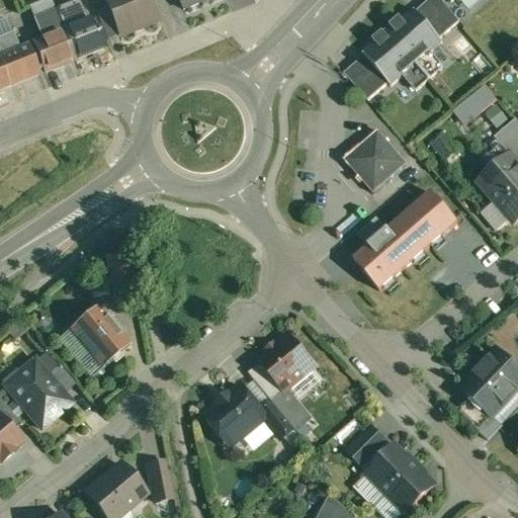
[(77,0),(69,0),(54,6),(56,11),(61,23),(84,14),(77,0)]
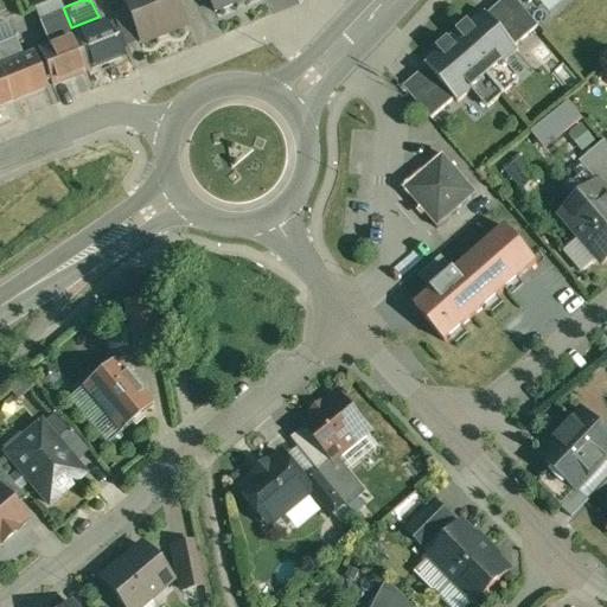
[(174,0),(122,0),(139,43),(185,24),(174,0)]
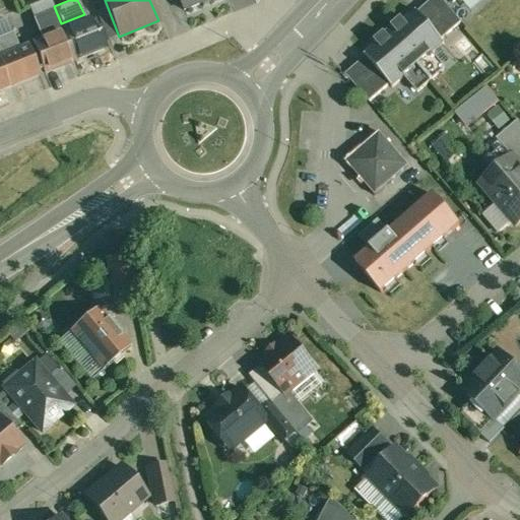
[(179,0),(184,10),(208,0),(179,0)]
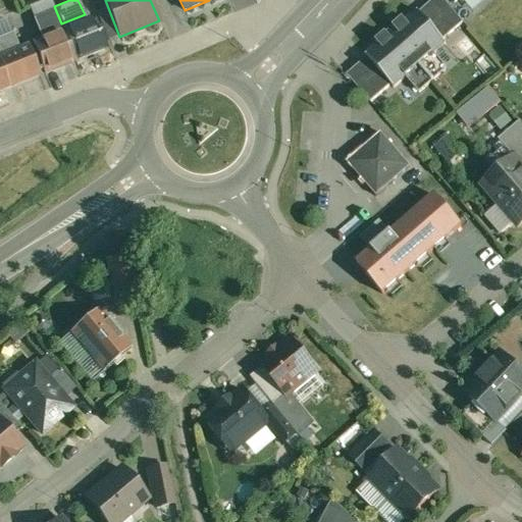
[(56,11),(35,20),(43,41),(34,44),(45,73),(75,61),(75,60),(64,33),(61,23),(56,11)]
